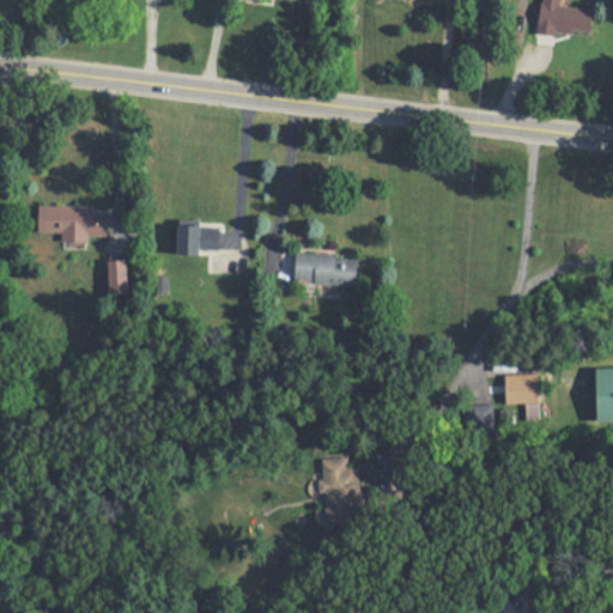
[(560,5),(560,0),(541,0),(539,29),(590,35),(594,8),(560,5)]
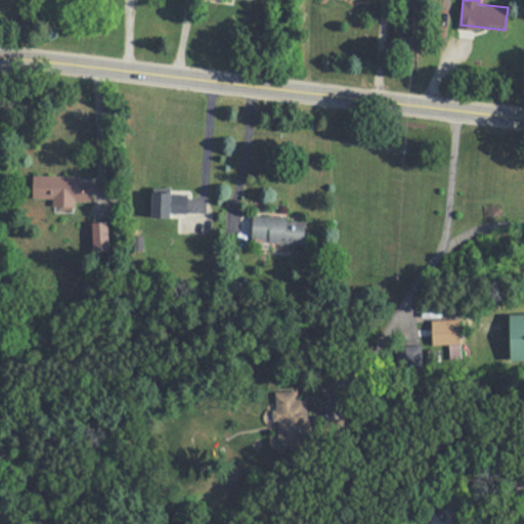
[(53,212),(74,212),(75,201),(91,202),(91,176),(32,175),(31,198),(54,199),(53,212)]
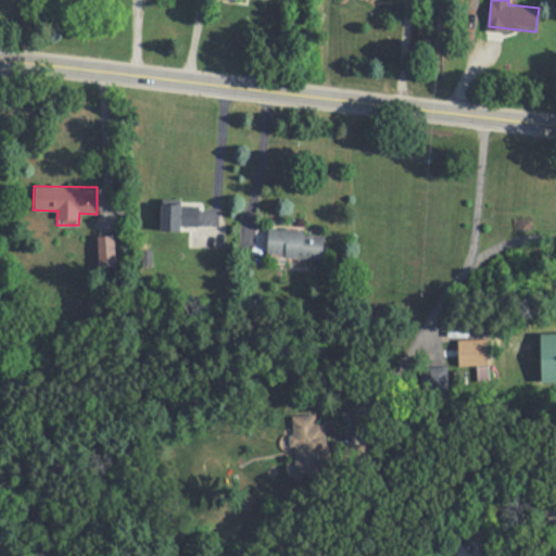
[(163,230),(184,231),(184,226),(200,227),(200,203),(164,202),(163,230)]
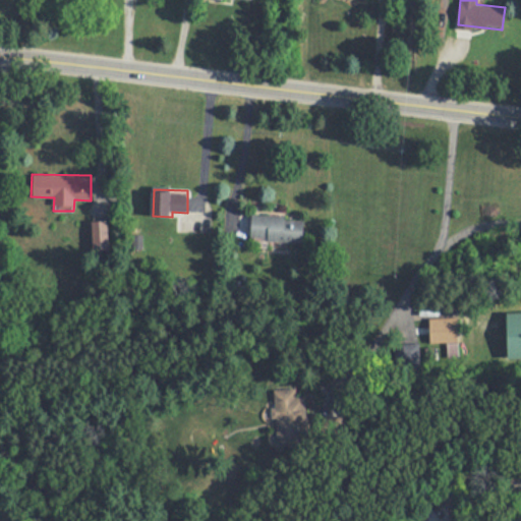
[(303,241),(303,217),(252,215),(251,239),(303,241)]
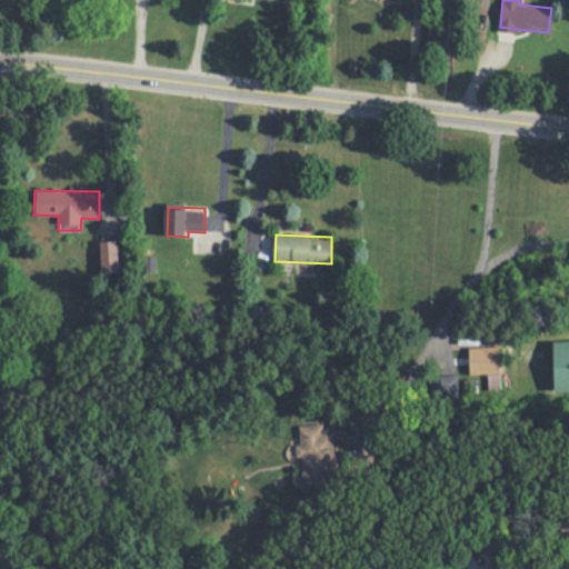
[(568,340),(556,341),(556,391),(568,390),(568,340)]
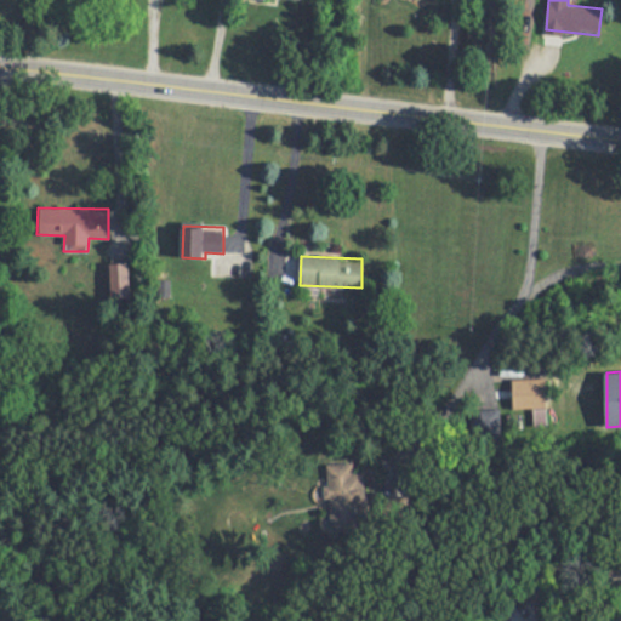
[(511,380),(511,411),(528,411),(528,426),(547,426),(547,380),(511,380)]
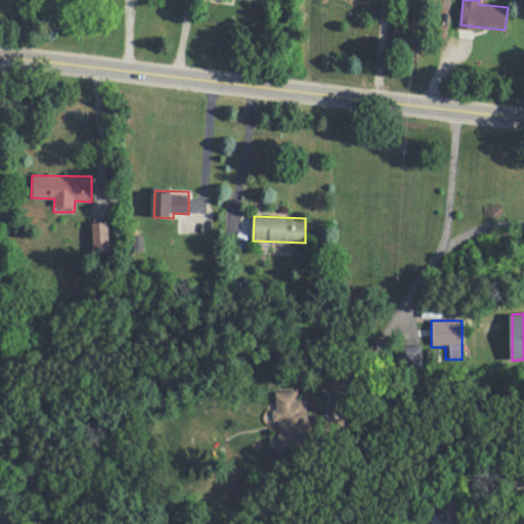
[(305,391),(274,392),(275,445),(306,444),(305,391)]
